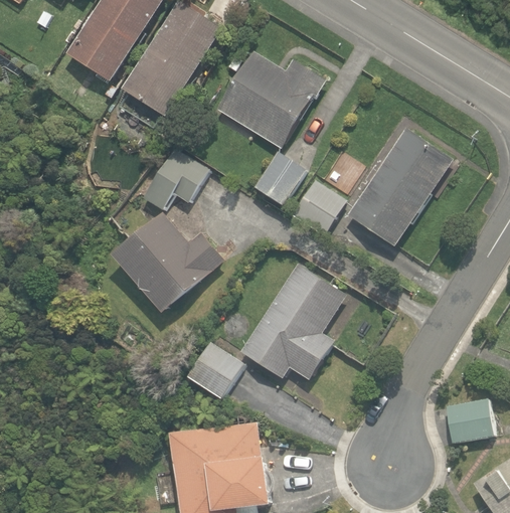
[(100,0),(66,53),(111,81),(163,0),(100,0)]
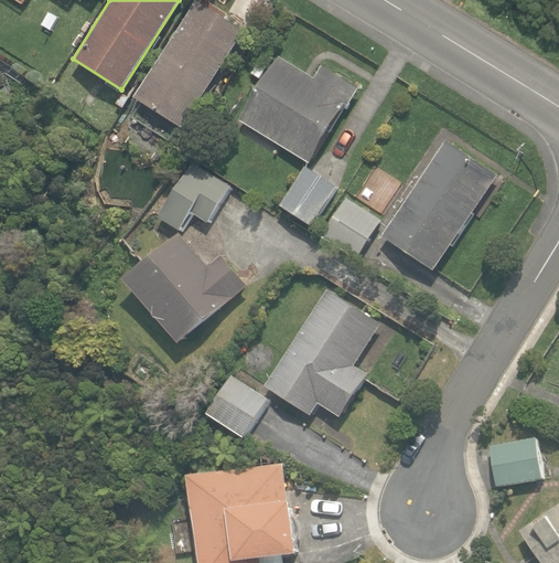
[(133,98),(182,128),(243,31),(194,0),(133,98)]
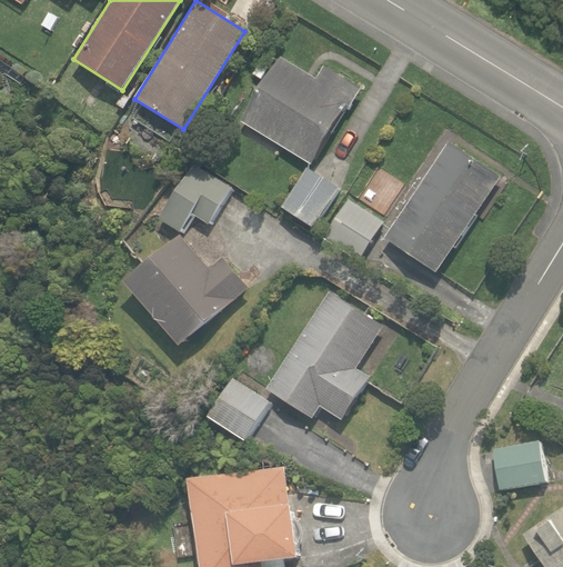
[(294,156),(309,165),(314,156),(345,106),(349,108),(360,89),(322,66),(313,79),(279,57),(239,121),(294,156)]
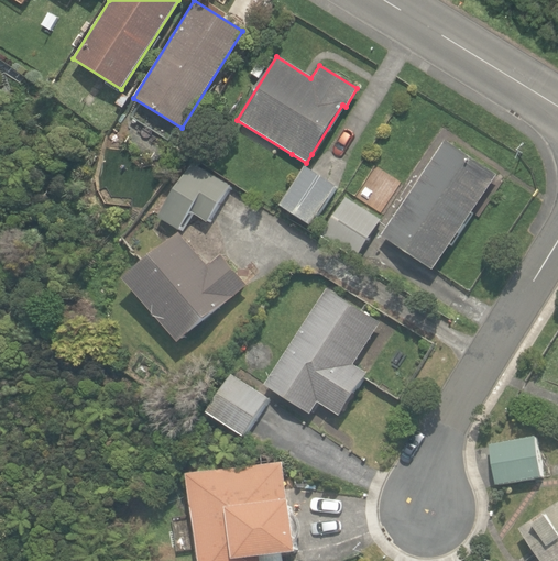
[(247,72),(255,76),(262,65),(253,61),(247,72)]
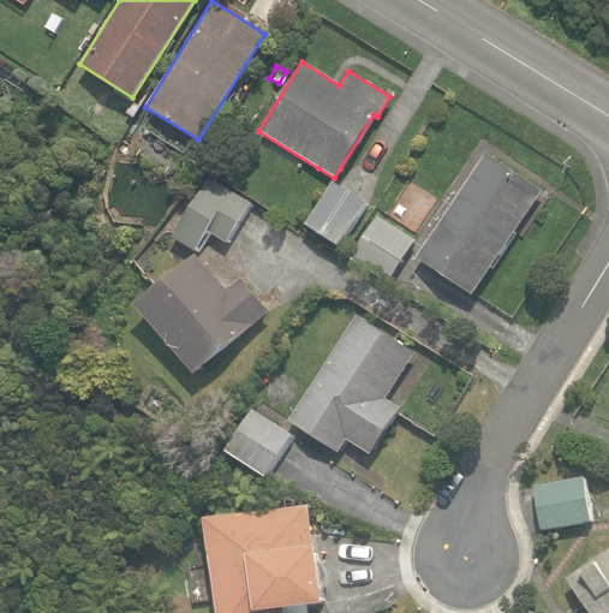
[(415,257),(471,296),(539,191),(483,153),(415,257)]
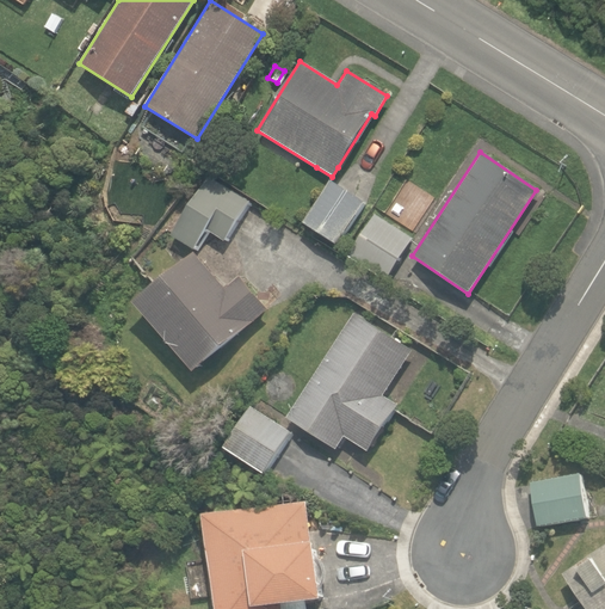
[(167,235),(192,251),(205,229),(222,240),(246,200),(204,174),(167,235)]
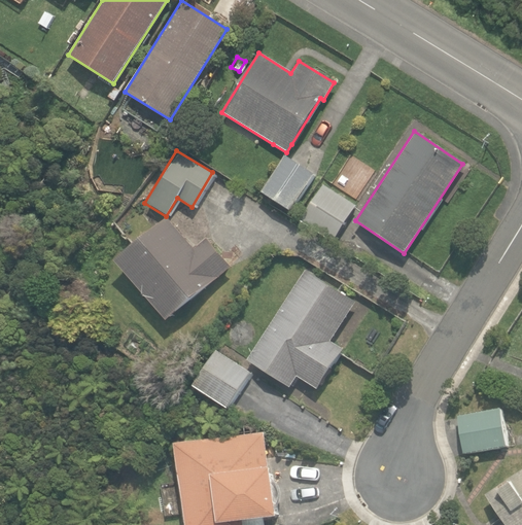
[(283,155),(258,191),(287,211),(312,175),(283,155)]
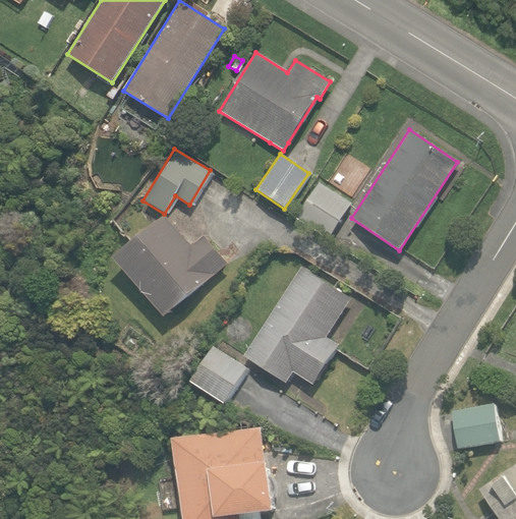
[(294,219),(327,238),(349,203),(317,182),(294,219)]
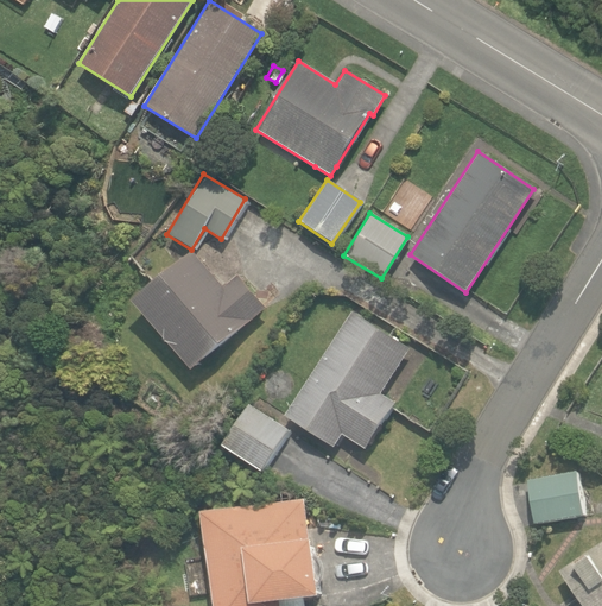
[(132,302),(192,370),(264,307),(236,276),(222,288),(190,251),(132,302)]
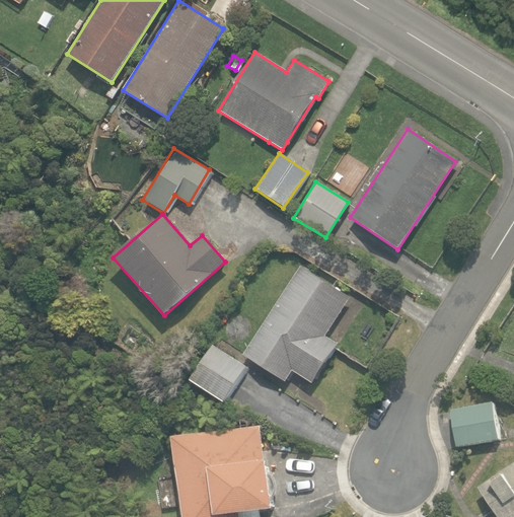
[(290,370),(310,382),(336,343),(321,335),(347,296),(299,266),(241,354),(283,381),(290,370)]
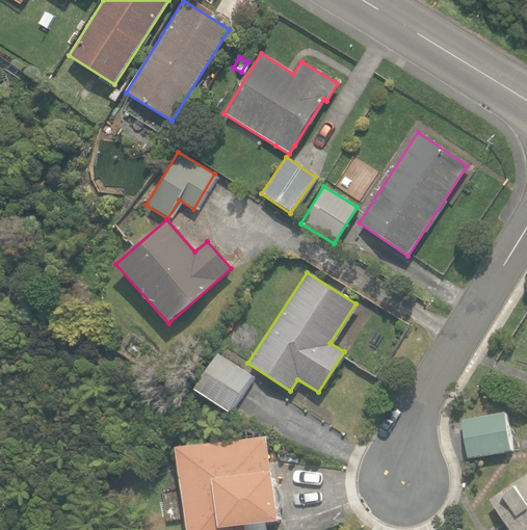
[(192,389),(228,412),(252,376),(216,352),(192,389)]
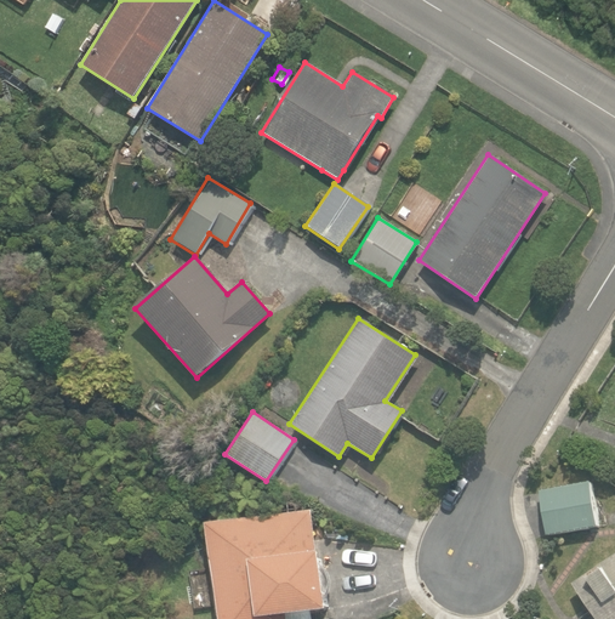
[(536,489),(544,535),(594,526),(586,481),(536,489)]
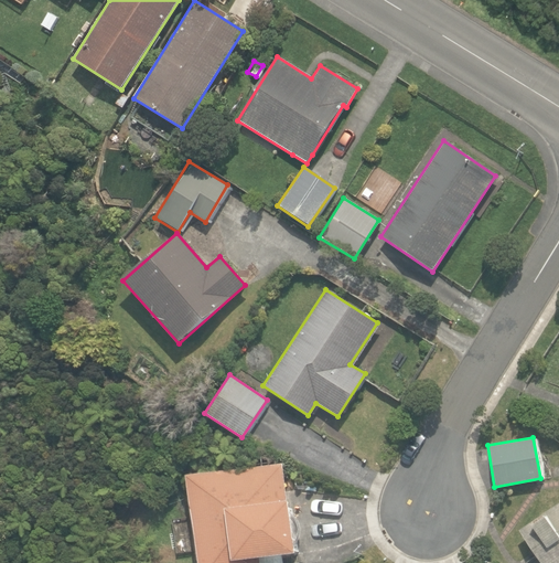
[(190,474),(201,562),(261,562),(261,558),(297,553),(290,501),(283,502),(278,461),(190,474)]
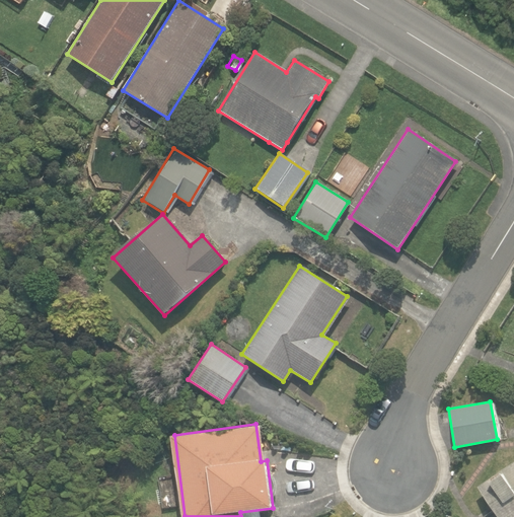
[(513,516),(513,459),(475,486),(496,516),(513,516)]
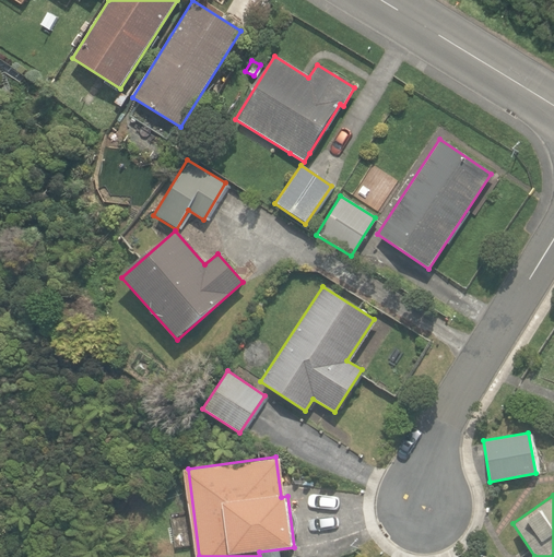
All buildings are outlined.
